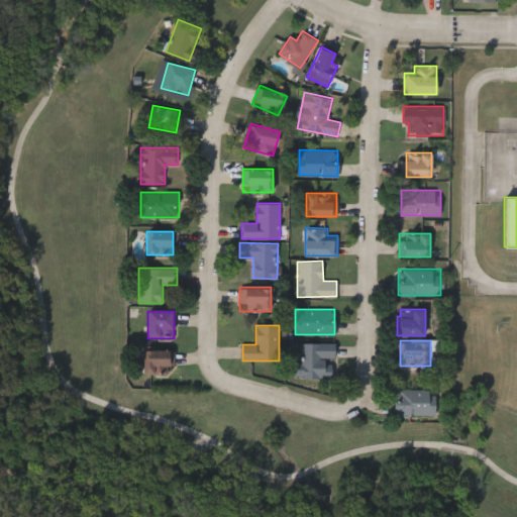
[(334,342),(334,378),(301,378),(301,342),(334,342)]
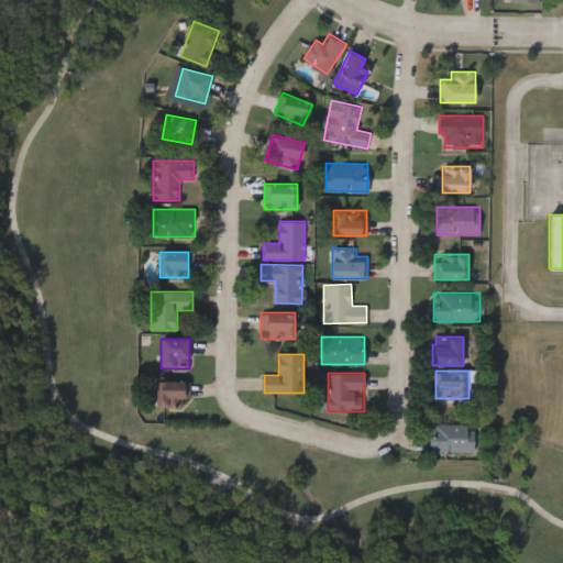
[(186,382),(186,407),(157,407),(157,382),(186,382)]
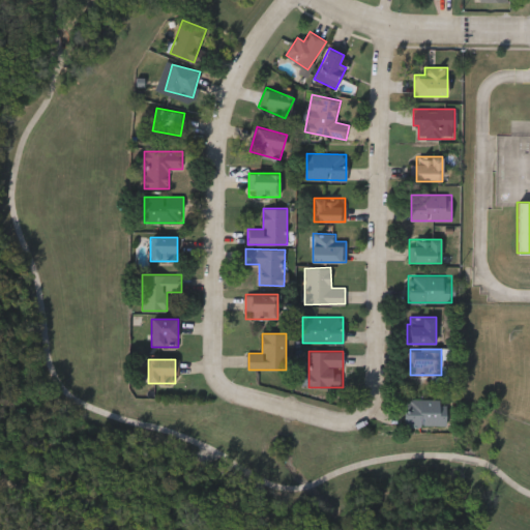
[(446,400),(446,428),(405,428),(405,400),(446,400)]
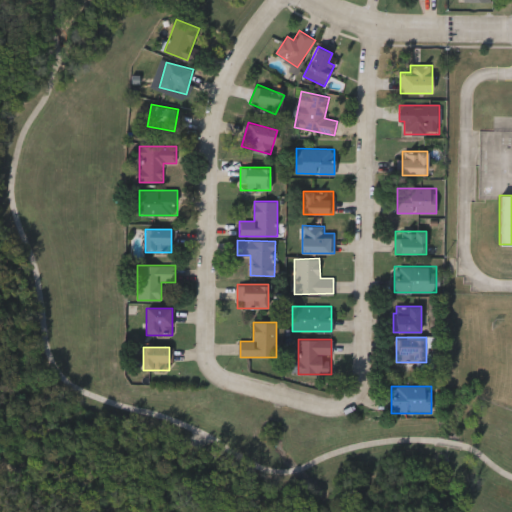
All buildings are outlined.
